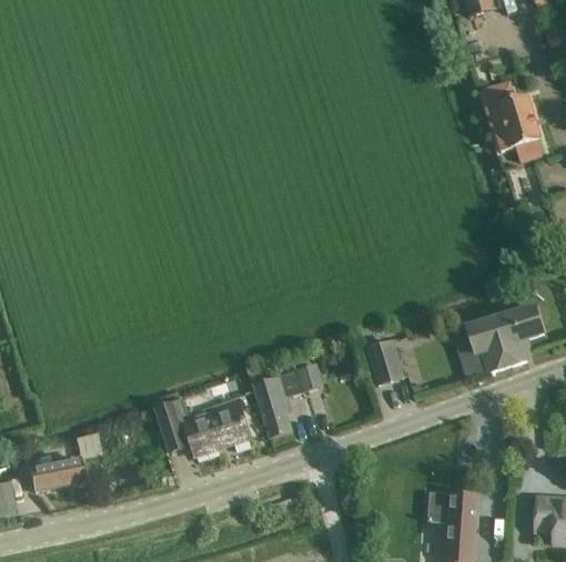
[(463,0),(467,14),(494,7),(492,0),(463,0)]
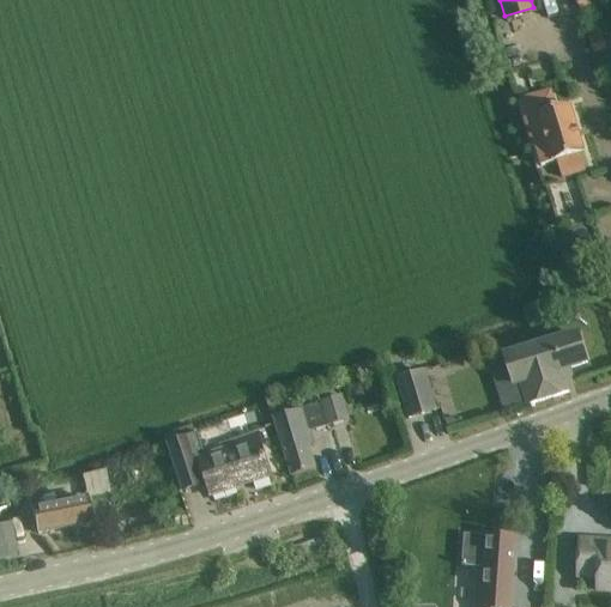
[(586,1),(575,5),(579,16),(590,12),(586,1)]
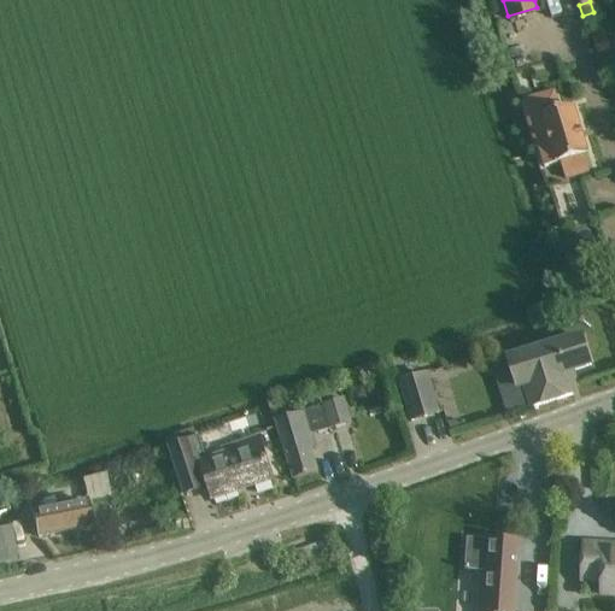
[(599,29),(589,33),(592,43),(603,40),(599,29)]
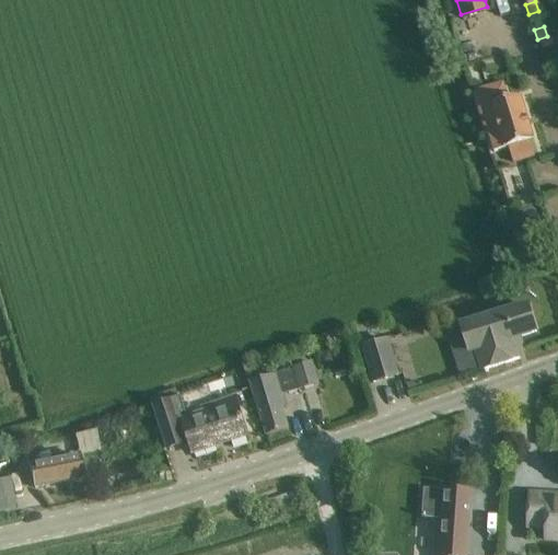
[(498,128),(487,131),(492,149),(508,145),(512,159),(526,154),(522,140),(533,137),(519,92),(489,102),(498,128)]
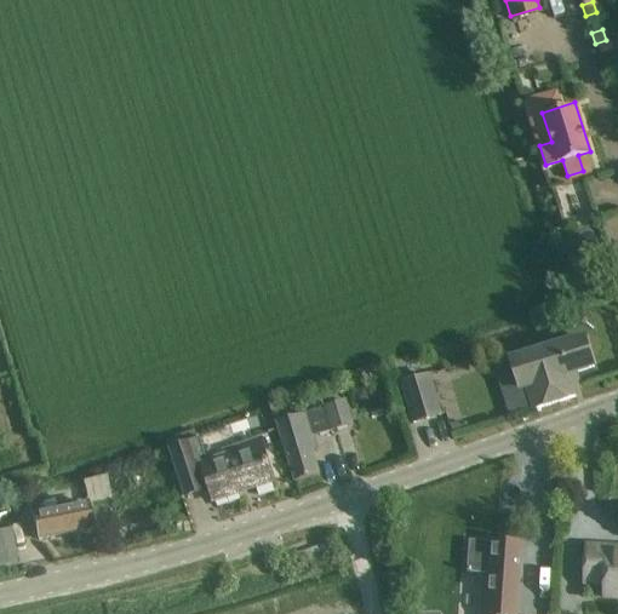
[(509,361),(510,363),(518,386),(526,384),(533,406),(573,392),(566,372),(591,363),(582,336),(509,361)]
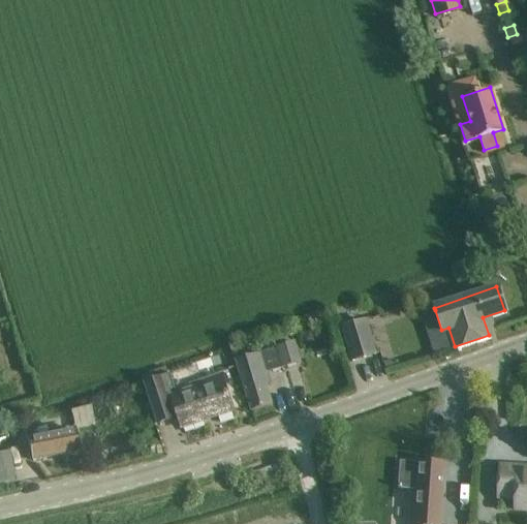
[(375,350),(369,331),(366,319),(342,327),(351,358),(375,350)]
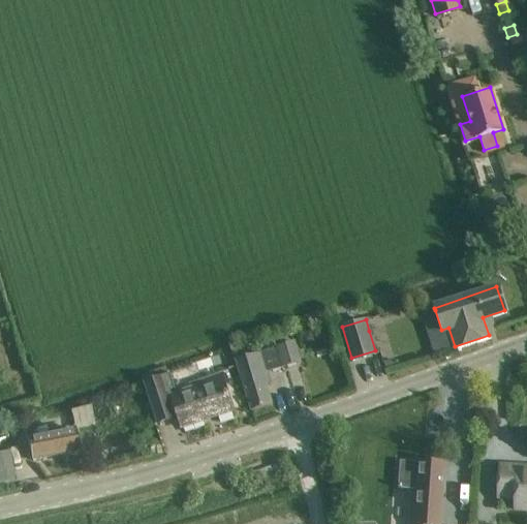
[(331,325),(319,328),(323,341),(335,337),(331,325)]
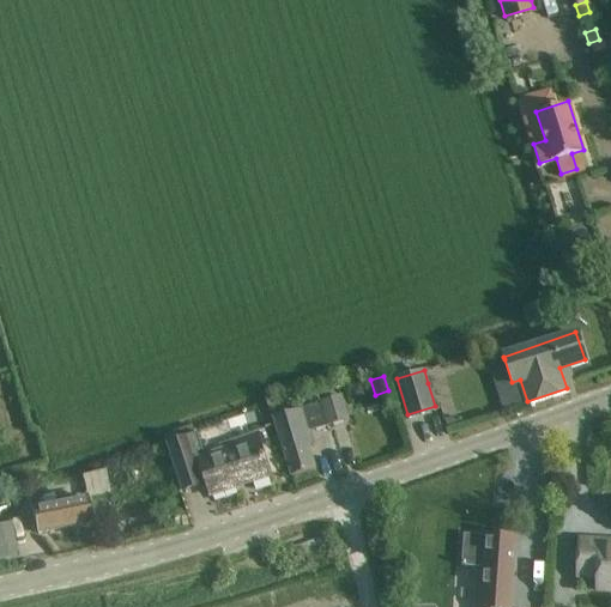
[(271,414),(283,450),(290,473),(314,465),(307,443),(313,442),(309,429),(348,417),(340,394),(271,414)]
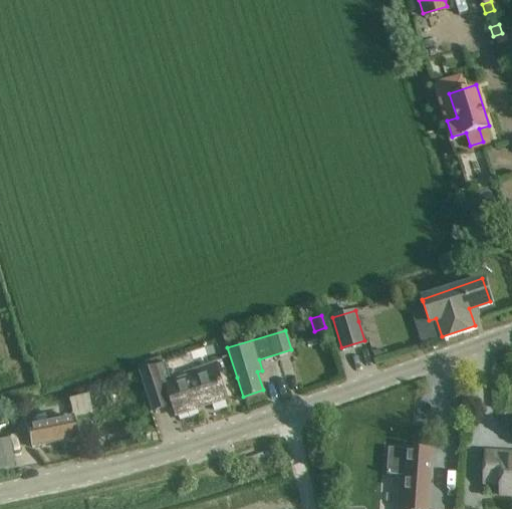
[(175,413),(200,405),(225,396),(216,365),(171,380),(165,361),(164,361),(164,360),(163,361),(160,353),(137,361),(152,409),(172,402),(175,413)]
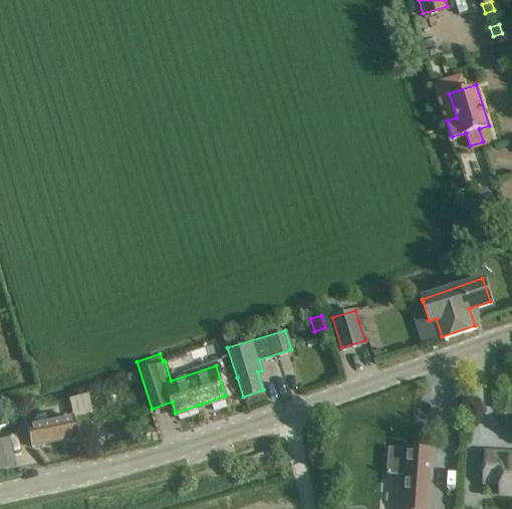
[(37,421),(25,424),(29,444),(74,434),(70,415),(53,418),(37,421)]
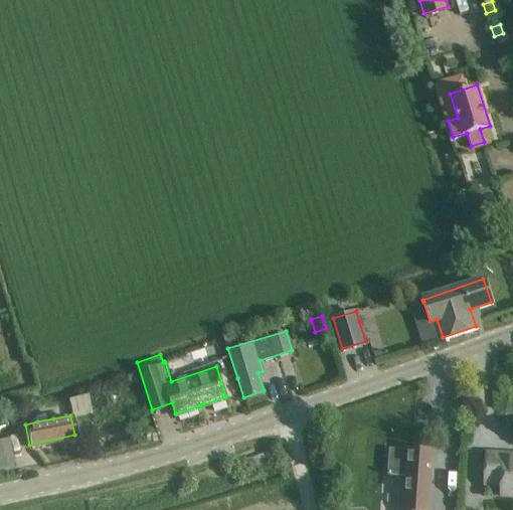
[(426,509),(432,449),(408,448),(388,447),(387,473),(399,474),(396,509),(426,509)]
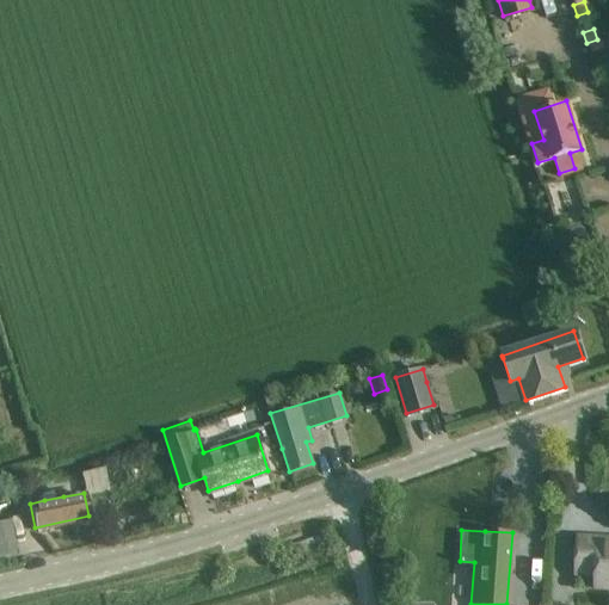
[(608,585),(608,537),(578,536),(576,570),(594,572),(592,585),(608,585)]
